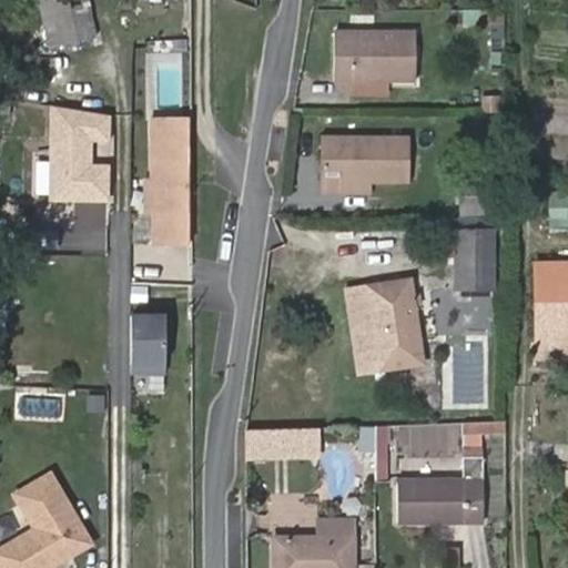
[(87,0),(38,0),(49,46),(97,36),(87,0)]
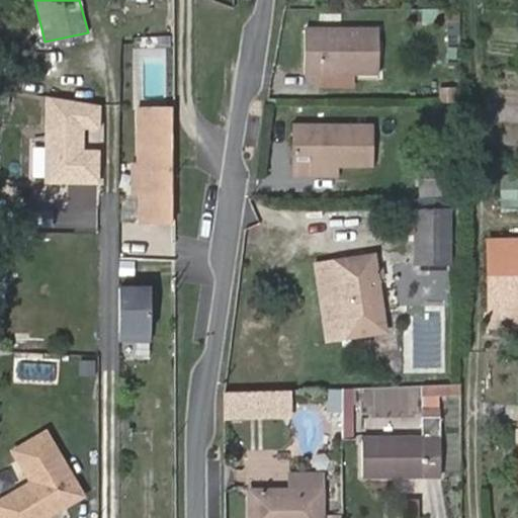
[(438,23),(460,22),(459,9),(437,10),(438,23)]
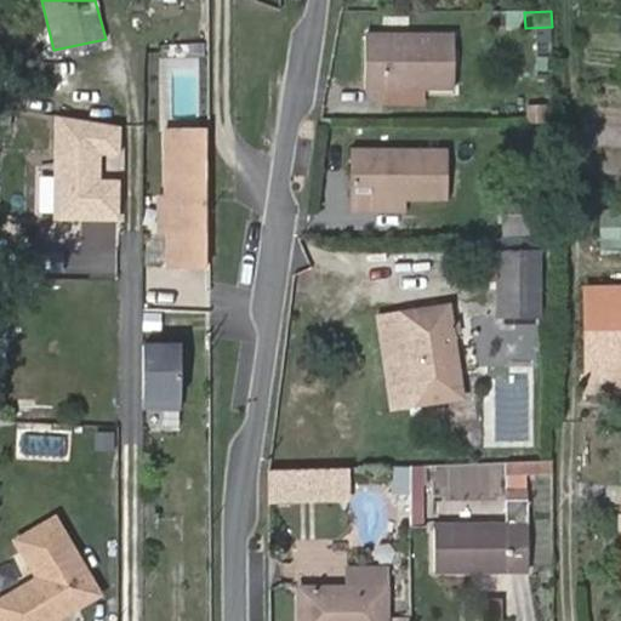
[(368,34),(366,87),(385,87),(412,87),(423,87),(455,87),(455,35),(368,34)]
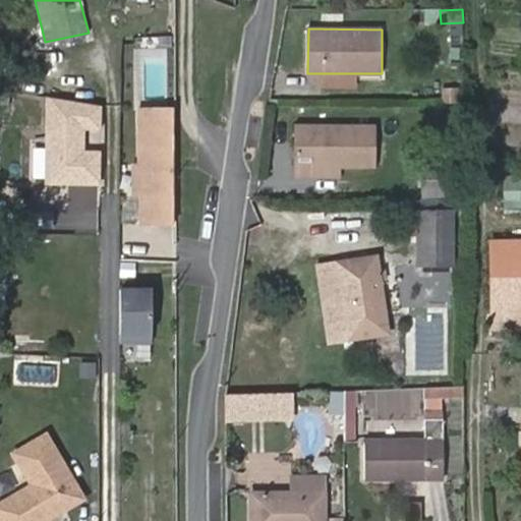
[(26,32),(16,34),(19,51),(31,49),(26,32)]
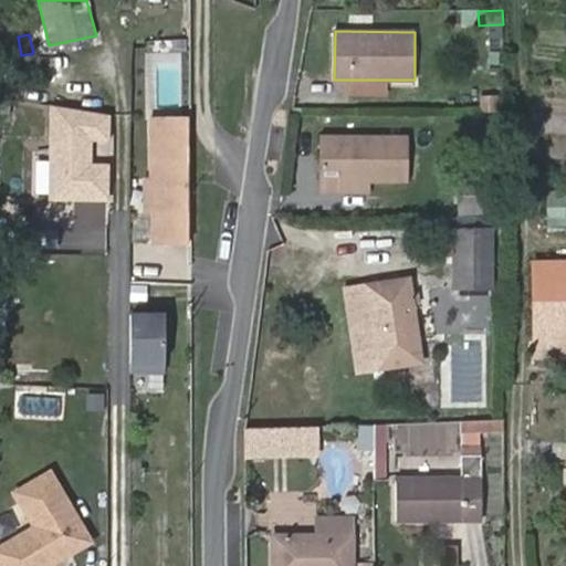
[(376,80),(350,80),(350,96),(386,96),(386,80),(376,80)]
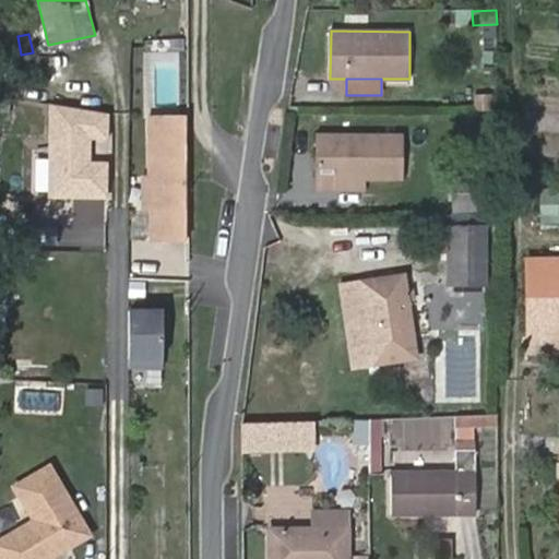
[(51,103),(47,198),(109,200),(110,163),(93,163),(93,141),(110,142),(110,115),(51,103)]
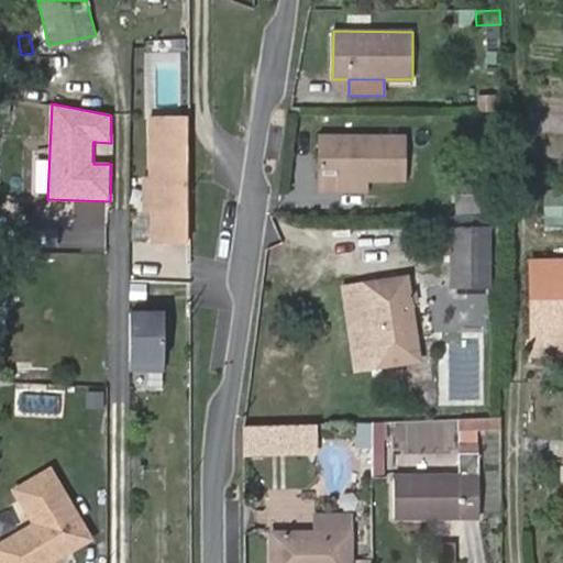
[(155,243),(187,242),(187,117),(154,118),(155,210),(155,243)]
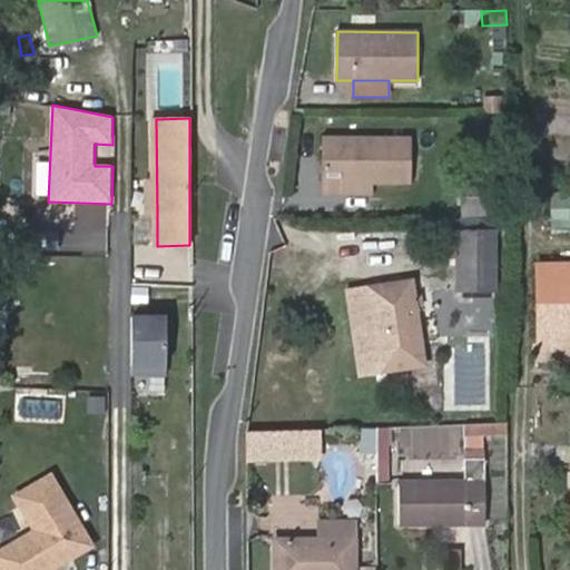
[(325,139),(325,182),(374,182),(410,182),(410,138),(325,139)]
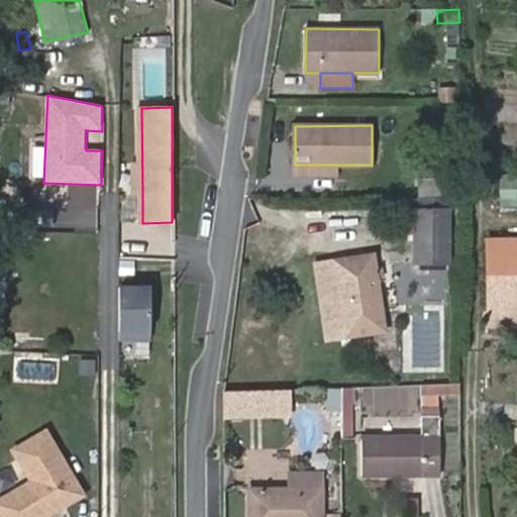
[(339,165),(295,165),(295,177),(339,177),(339,165)]
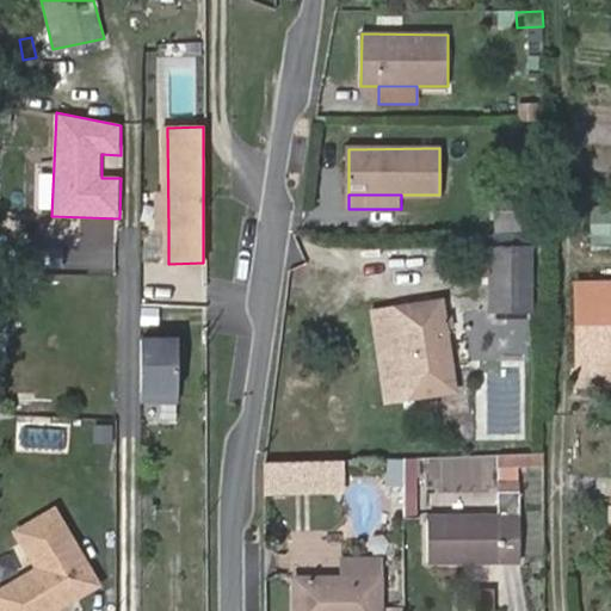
[(610,205),(588,207),(588,250),(610,250),(610,205)]
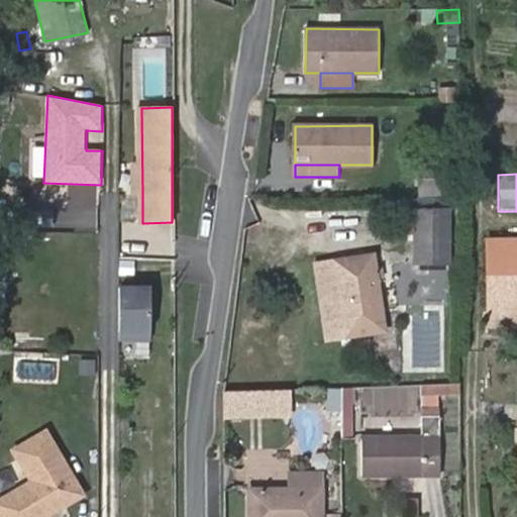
[(416,261),(449,262),(449,211),(417,210),(416,261)]
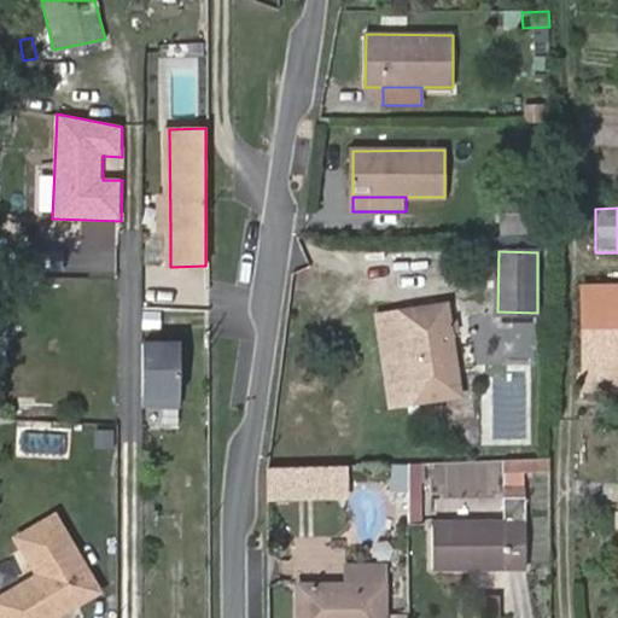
[(588,371),(617,371),(617,289),(588,290),(588,371)]
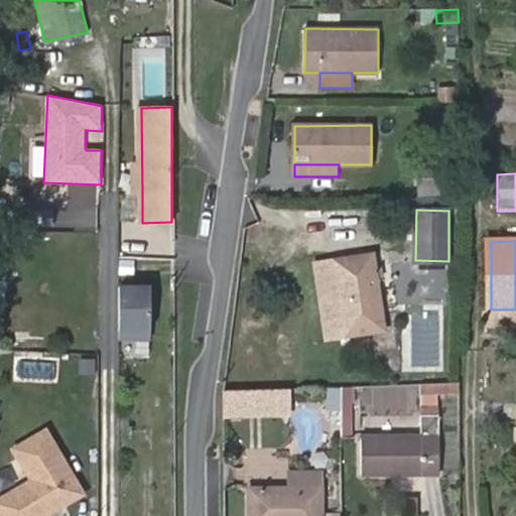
[(372,254),(315,262),(329,338),(385,329),(372,254)]
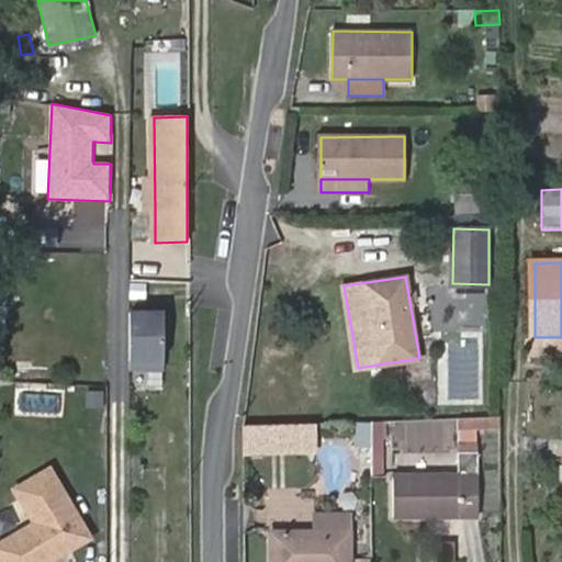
[(561,337),(535,337),(535,356),(561,356),(561,337)]
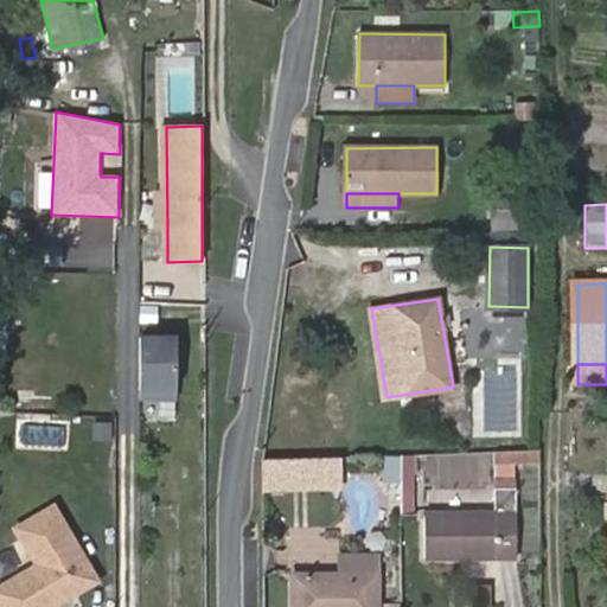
[(541,448),(494,451),(494,464),(541,461),(541,448)]
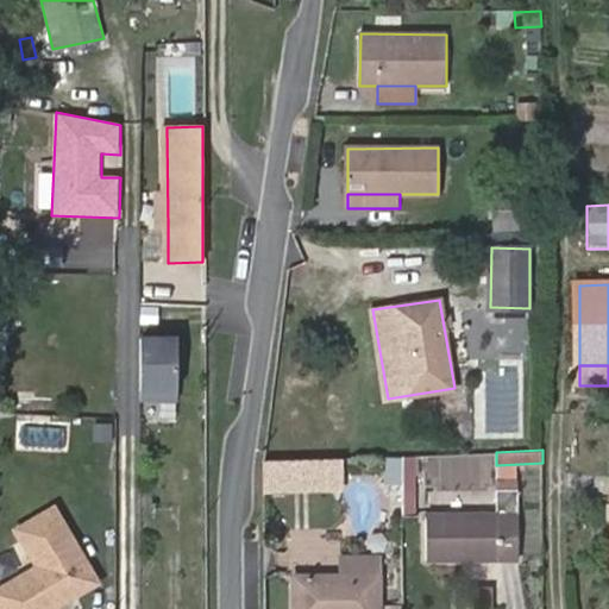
[(381,482),(402,481),(402,456),(380,458),(381,482)]
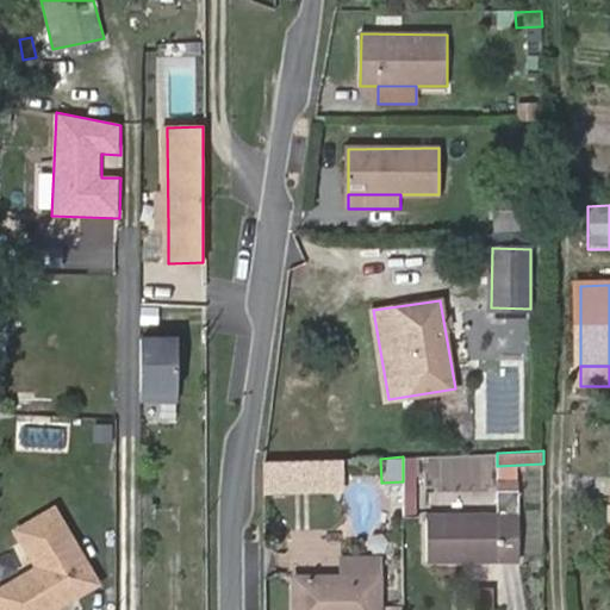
[(266,464),(266,478),(306,478),(305,462),(266,464)]
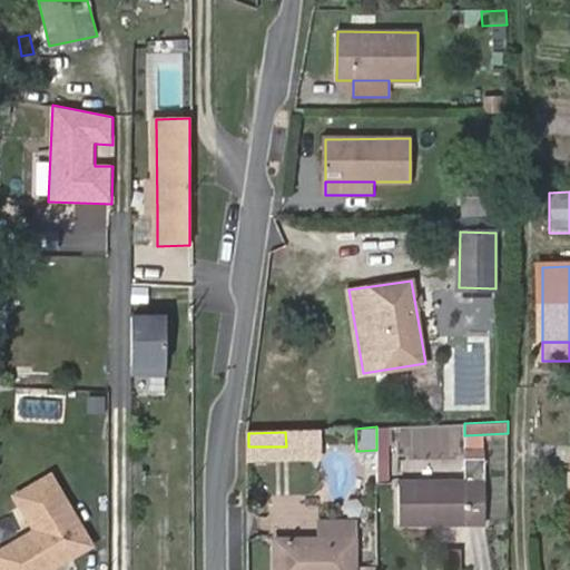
[(400,480),(400,523),(485,522),(484,446),(465,446),(467,480),(400,480)]
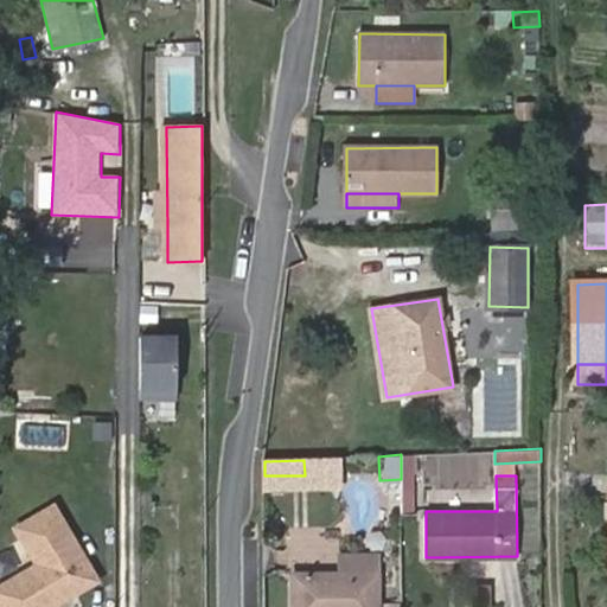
[(37,563),(0,585),(0,604),(1,606),(53,606),(95,583),(53,510),(18,530),(37,563)]
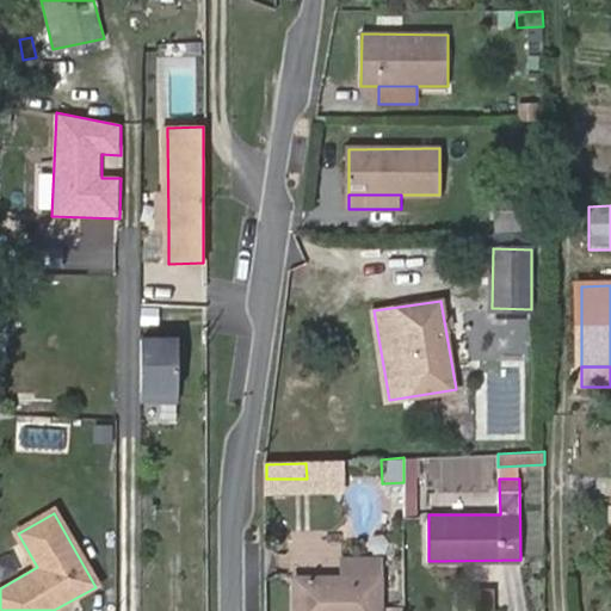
[(382,610),(382,557),(341,557),(341,576),(294,576),(292,610),(382,610)]
